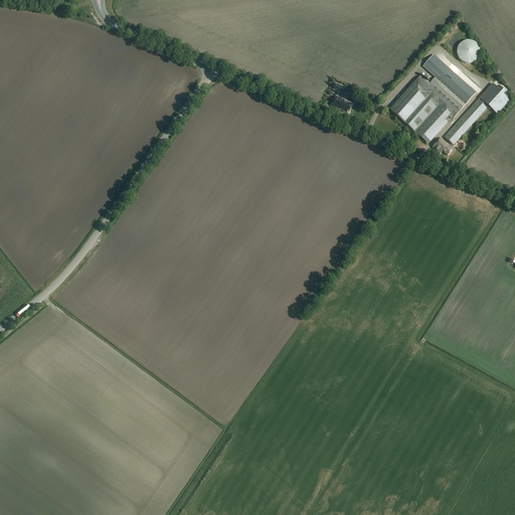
[(464,42),(459,46),(457,51),(459,57),(462,61),(468,63),(474,62),(478,58),(480,53),(479,47),(475,43),(469,41),(464,42)]
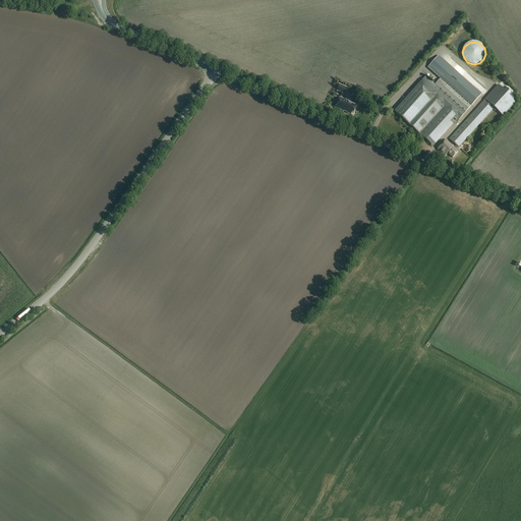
[(425,77),(394,111),(409,125),(419,133),(432,146),(452,124),(450,122),(454,118),(456,120),(457,119),(458,120),(465,113),(470,106),(481,95),(439,56),(427,68),(441,79),(435,85),(425,77)]
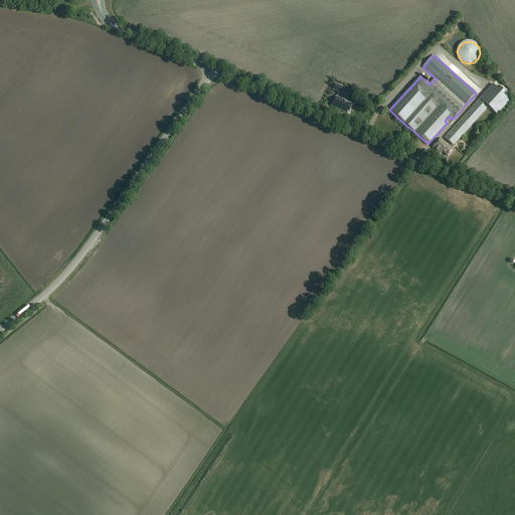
[(333,90),(343,94),(345,88),(336,83),(333,90)]
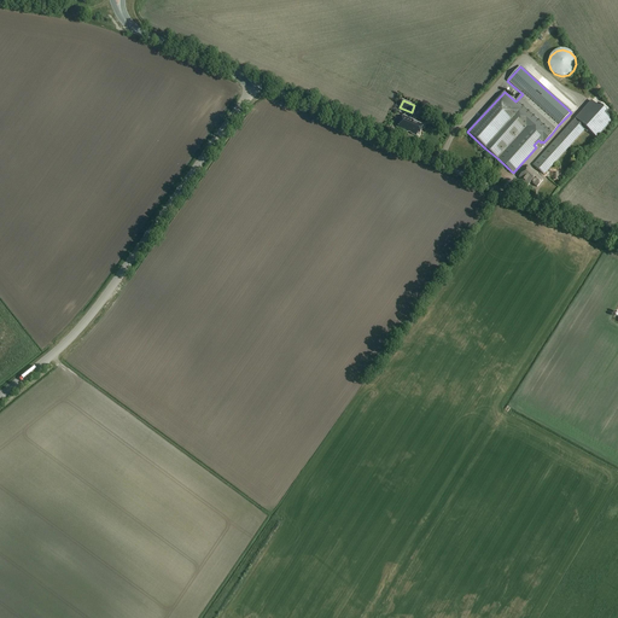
[(592,101),(576,118),(596,138),(613,121),(606,114),(607,112),(600,105),(598,108),(592,101)]
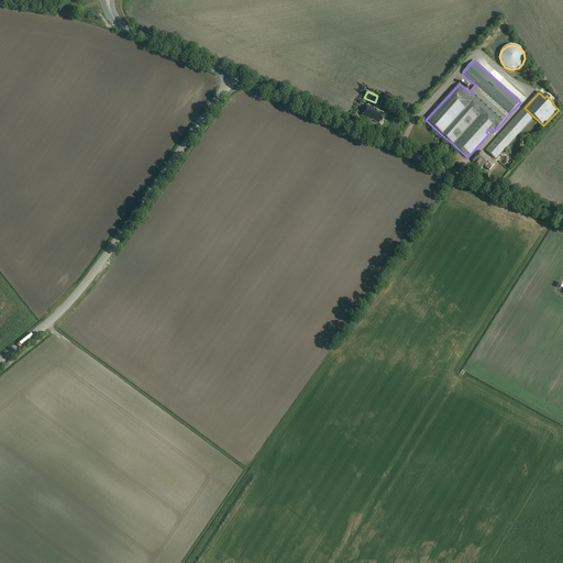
[(373,122),(377,123),(377,121),(381,122),(383,114),(373,110),(374,110),(366,107),(362,118),(370,120),(370,118),(374,120),(373,122)]
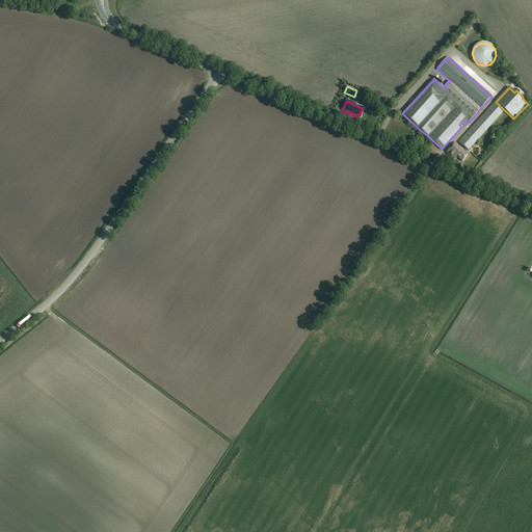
[(457,157),(462,161),(467,155),(461,151),(464,148),(468,150),(503,111),(494,103),(458,142),(459,143),(457,147),(454,142),(446,153),(454,160),(457,157)]
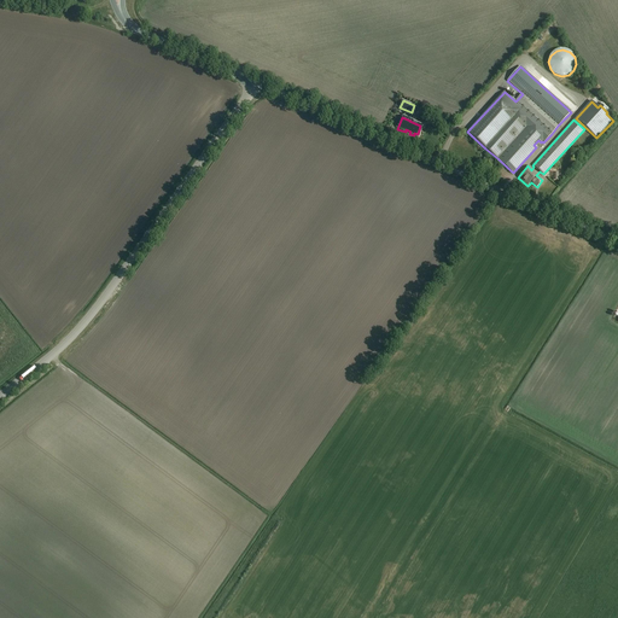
All buildings are outlined.
